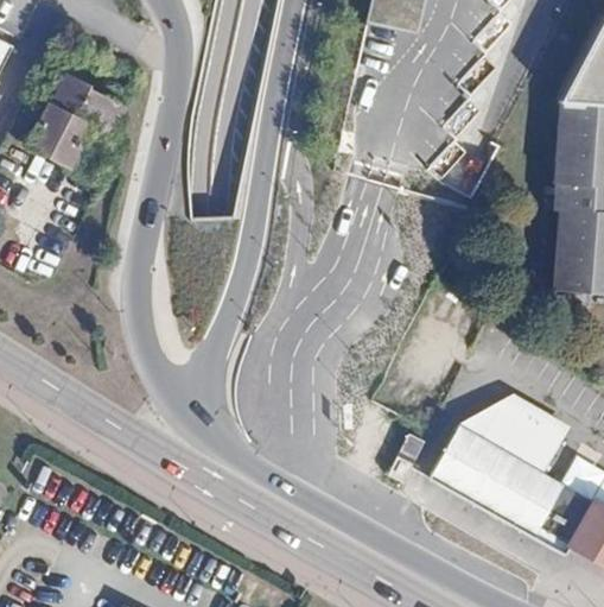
[(603,17),(564,101),(603,105),(603,17)]
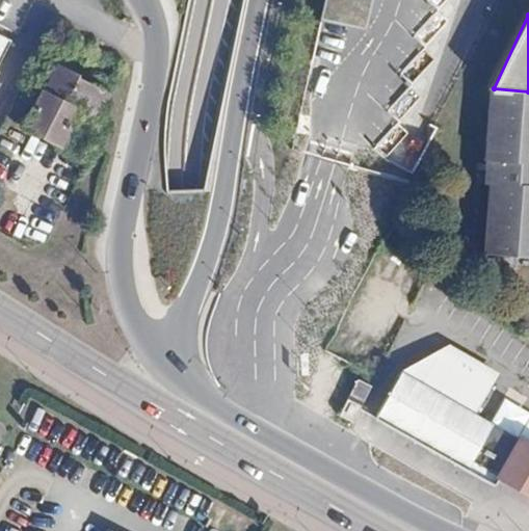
[(0,63),(12,40),(0,32),(0,63)]
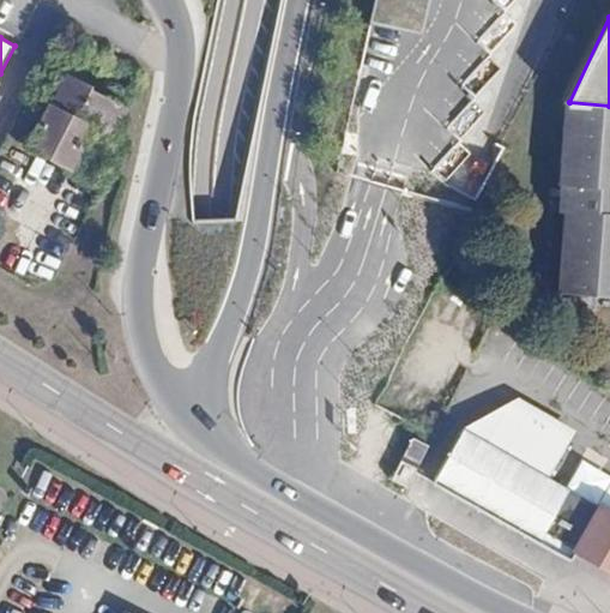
[(102,157),(133,97),(112,86),(108,92),(92,84),(90,89),(66,76),(30,144),(92,176),(102,157)]
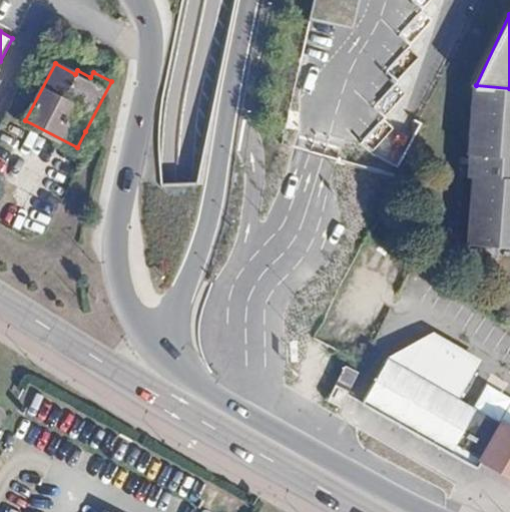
[(469,156),(463,156),(462,174),(474,176),(469,243),(509,246),(509,88),(476,85),(469,156)]
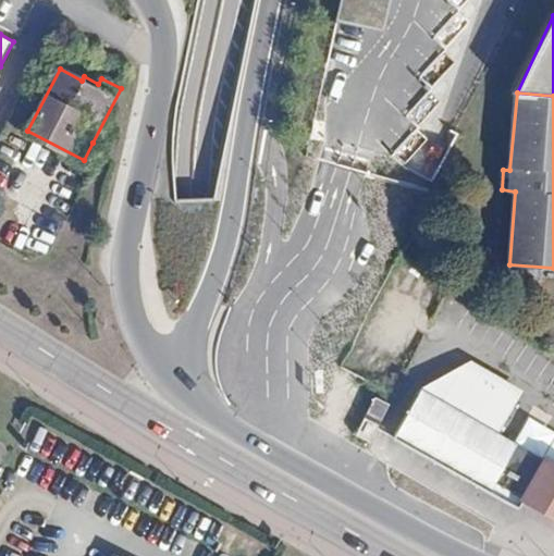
[(12,206),(0,226),(0,238),(34,256),(50,225),(12,206)]
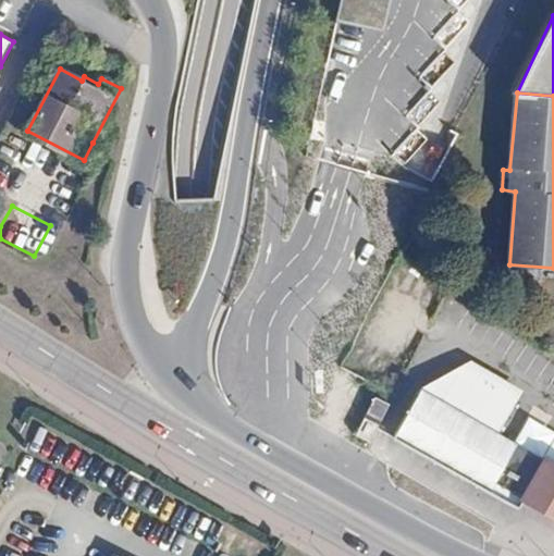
[(506,501),(531,455),(496,439),(524,391),(475,363),(420,387),(393,436),(506,501)]
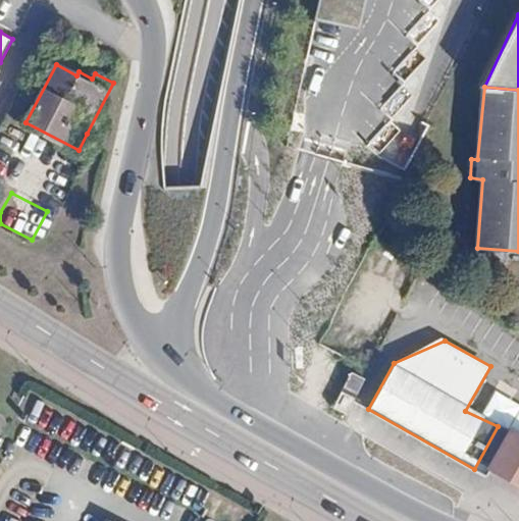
[(347,413),(364,378),(353,371),(334,406),(347,413)]
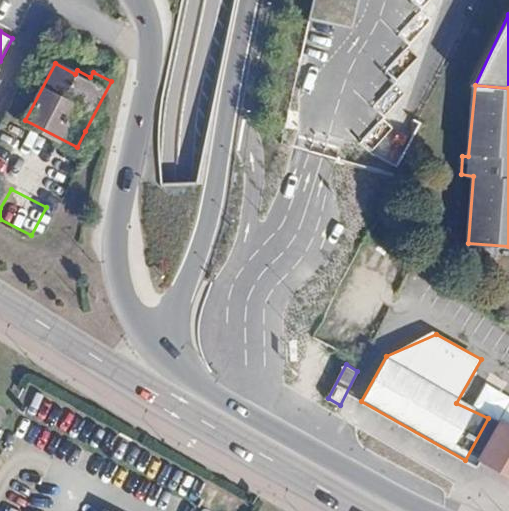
[(508,429),(488,418),(465,460),(508,483),(508,429)]
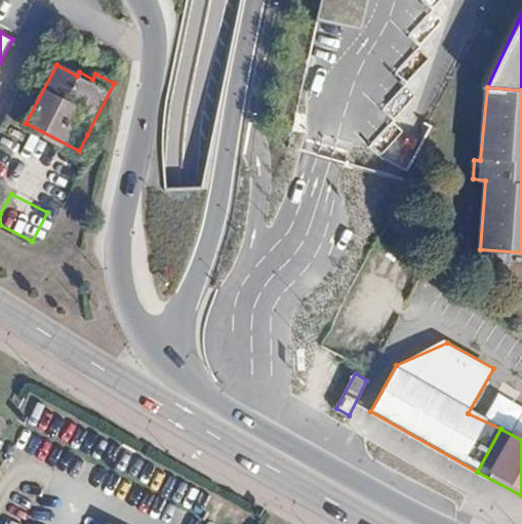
[(31,518),(42,523),(106,523),(45,493),(31,518)]
